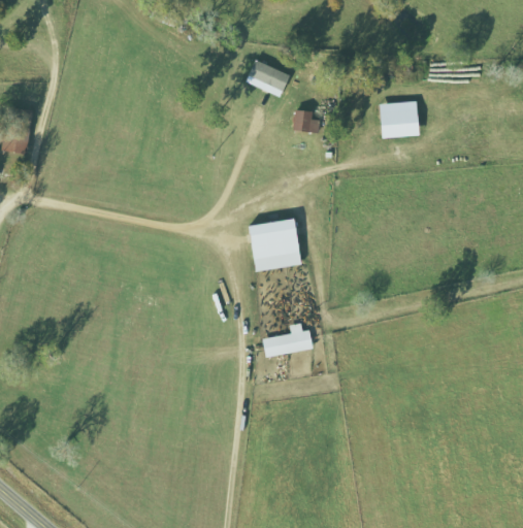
[(246,83),(280,96),(288,74),(254,61),(246,83)]
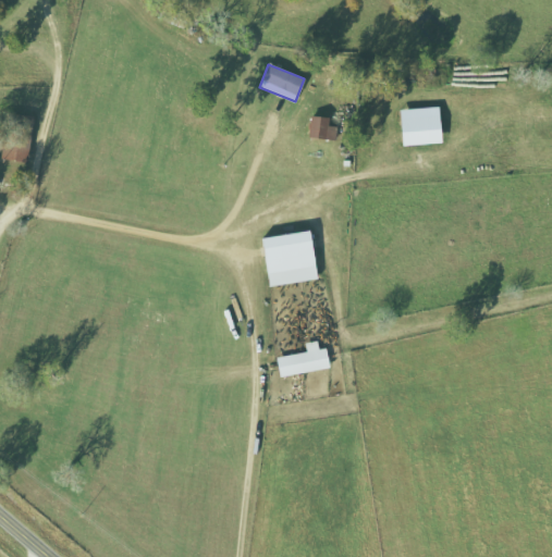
[(439,106),(400,110),(404,146),(443,141),(439,106)]
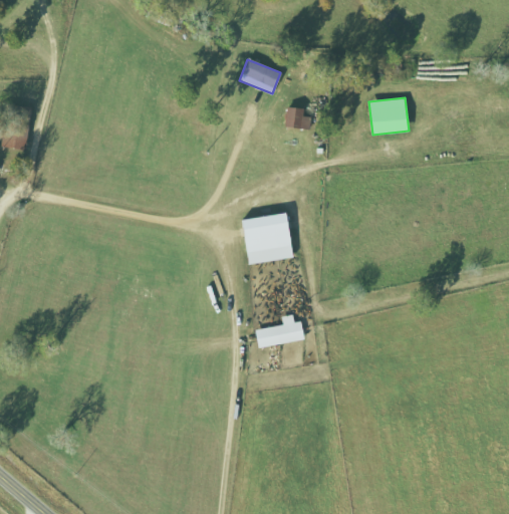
[(302,116),(302,107),(284,106),(283,126),(308,127),(309,116),(302,116)]
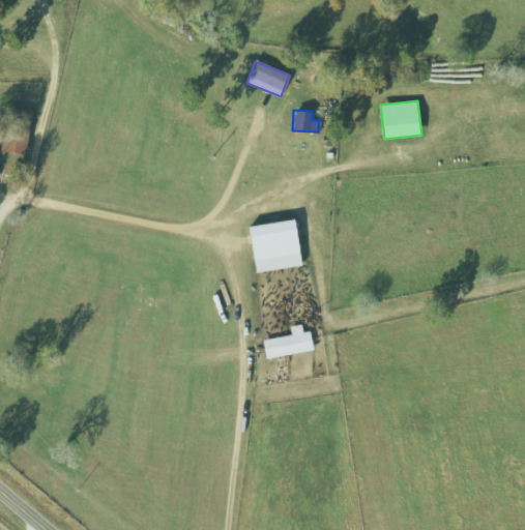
[(251,225),(256,270),(301,264),(296,219),(251,225)]
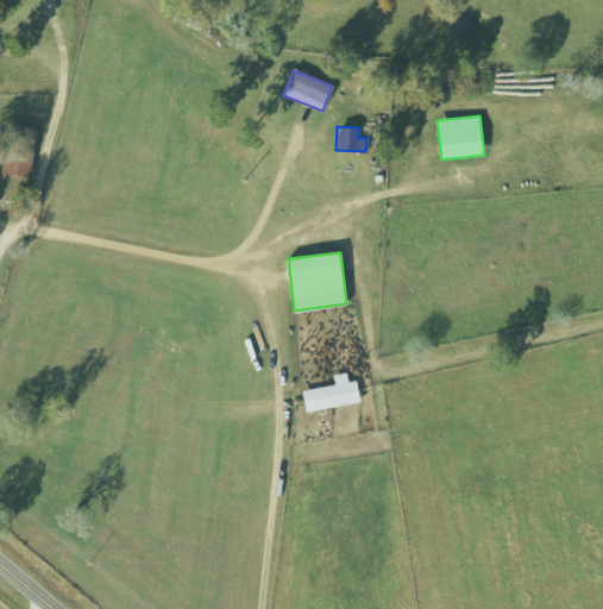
[(301,390),(305,413),(359,402),(356,380),(347,382),(345,372),(332,375),(333,384),(301,390)]
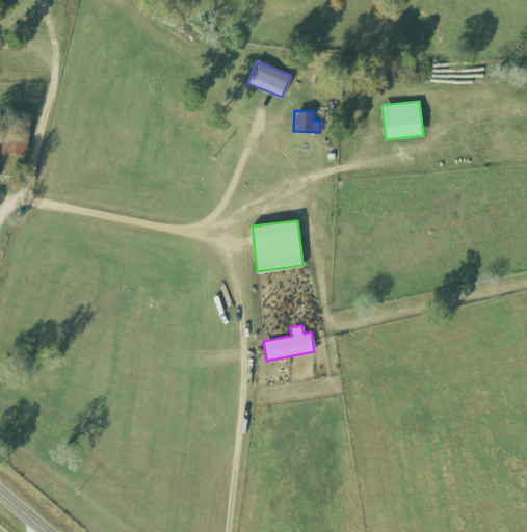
All buildings are outlined.
